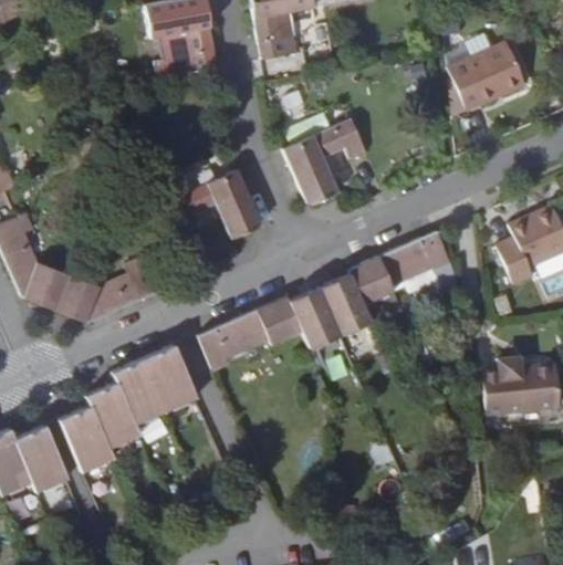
[(28,0),(11,0),(1,4),(8,20),(32,9),(28,0)]
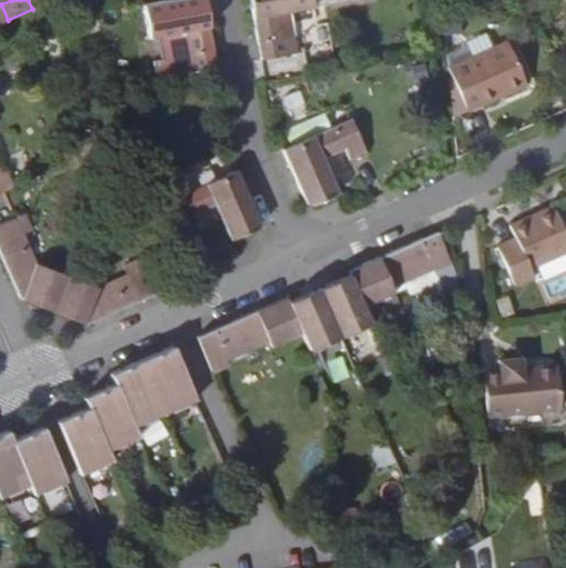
[(172,0),(145,6),(152,38),(177,33),(189,31),(194,55),(181,57),(185,75),(220,68),(207,0),(172,0)]
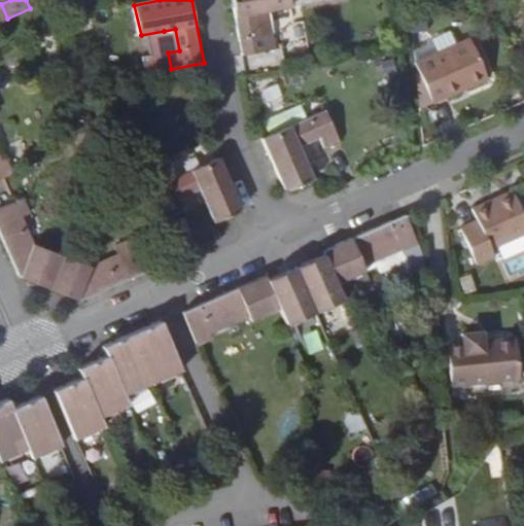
[(234,0),(244,56),(278,49),(275,33),(264,35),(259,12),(292,6),(291,0),(234,0)]
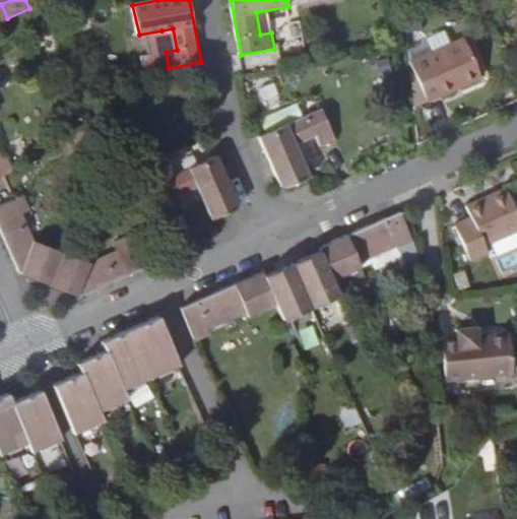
[(173,28),(162,30),(166,52),(177,50),(173,28)]
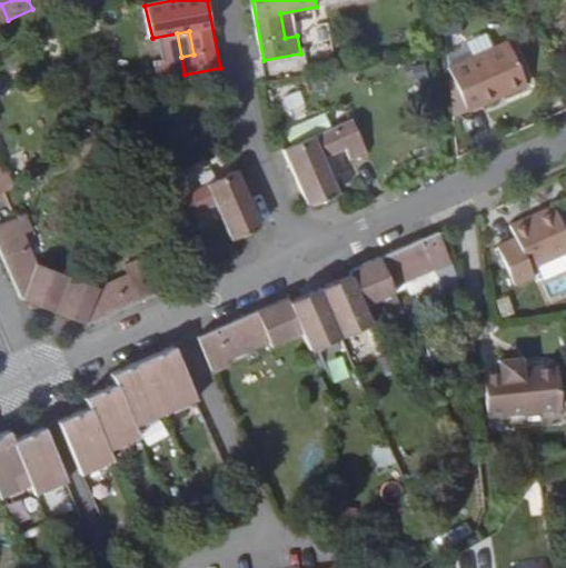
[(510,45),(450,71),(469,113),(529,88),(510,45)]
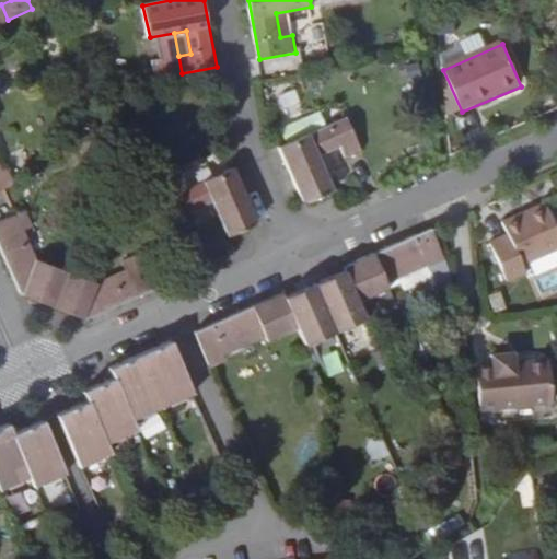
[(350,117),(281,148),(305,200),(310,201),(337,190),(322,155),(344,147),(348,158),(364,151),(350,117)]
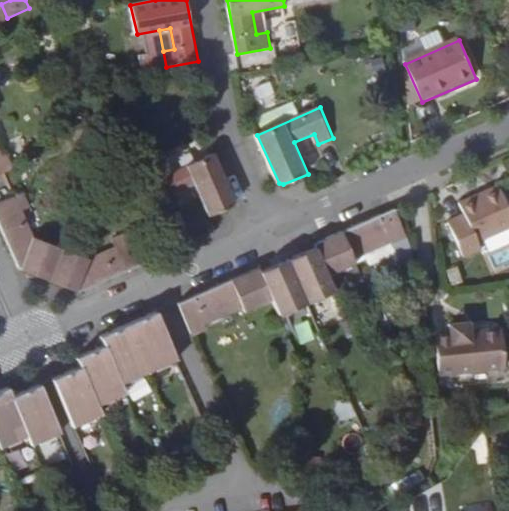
[(0,175),(14,169),(8,154),(3,156),(0,150),(0,175)]
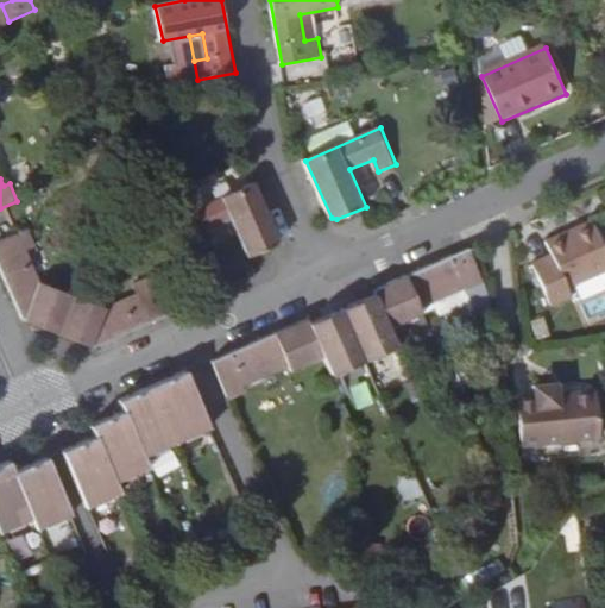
[(257,182),(183,214),(199,251),(216,243),(210,231),(234,220),(250,257),(279,244),(282,238),(257,182)]
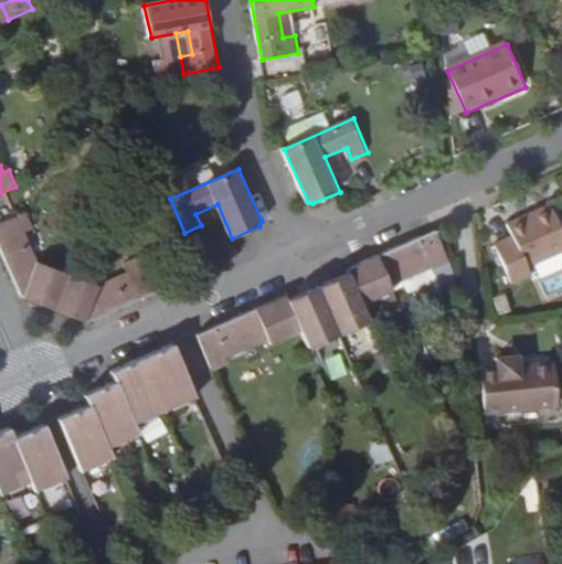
[(561,224),(554,208),(511,226),(517,240),(499,248),(516,287),(534,278),(530,267),(561,253),(561,224)]
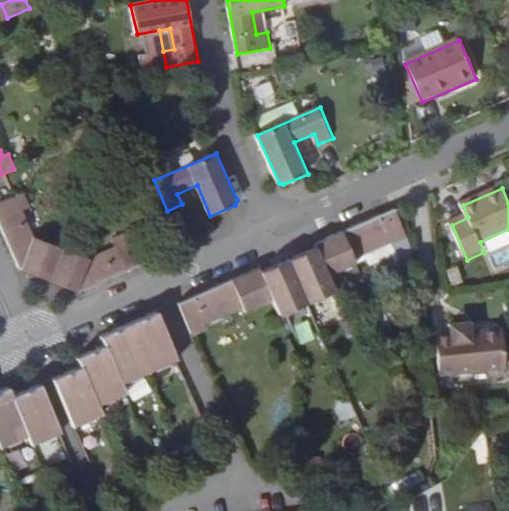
[(25,192),(16,196),(0,202),(0,222),(20,269),(50,280),(62,248),(35,237),(23,211),(31,207),(25,192)]
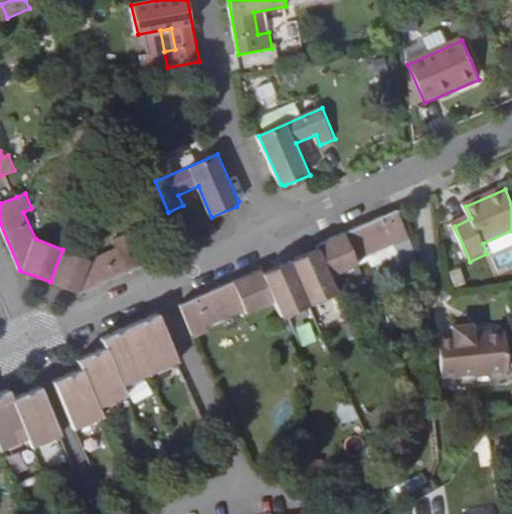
[(419,254),(399,209),(351,229),(354,237),(347,239),(344,233),(318,244),(321,249),(332,278),(360,265),(358,262),(371,254),(379,273),(419,254)]
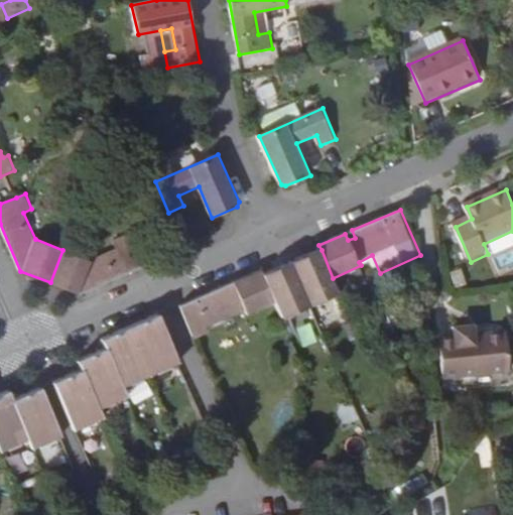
[(355,238),(352,230),(345,234),(348,240),(355,238)]
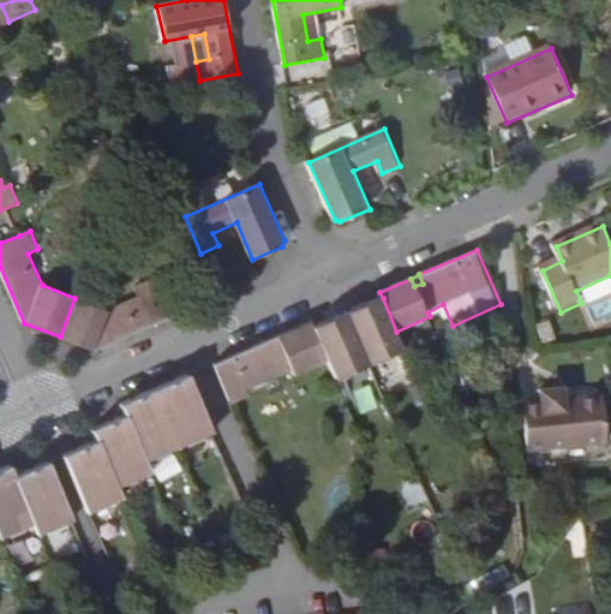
[(75,298),(60,337),(94,350),(171,317),(155,280),(137,287),(141,298),(111,313),(75,298)]
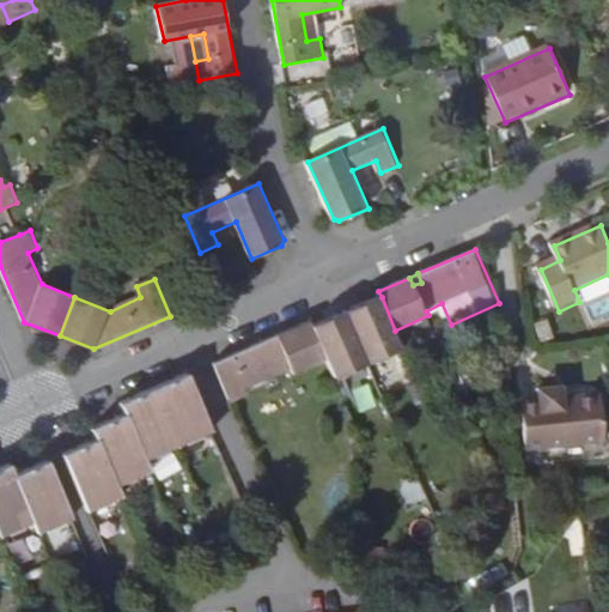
[(405,349),(395,331),(382,297),(365,304),(348,311),(370,364),(405,349)]
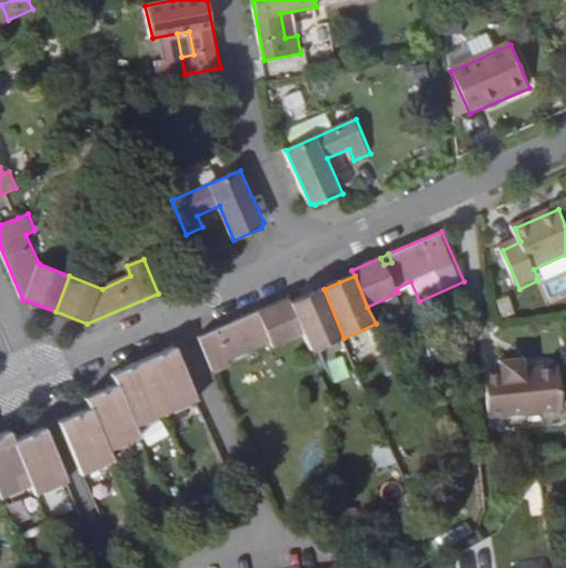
[(314,350),(344,338),(324,289),(307,297),(293,304),(306,334),(314,350)]
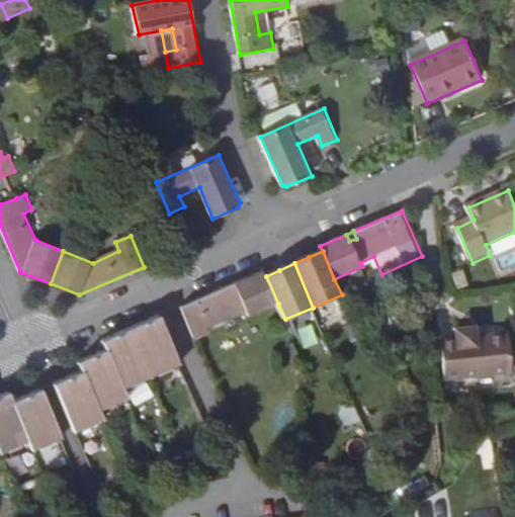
[(183,307),(197,339),(211,333),(209,328),(248,312),(250,317),(278,304),(266,276),(264,271),(235,283),(238,291),(231,294),(228,287),(183,307)]
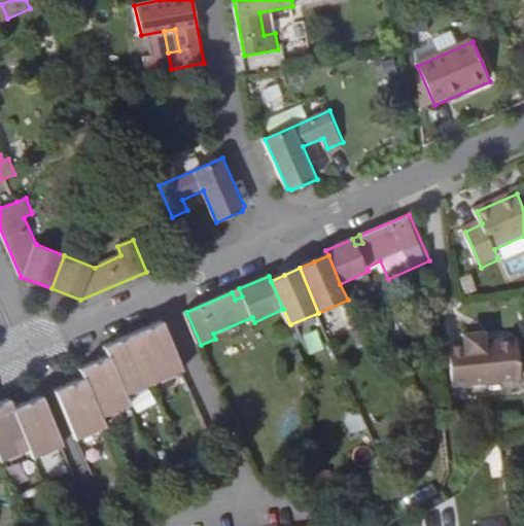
[(242,296),(239,288),(232,292),(235,300),(242,296)]
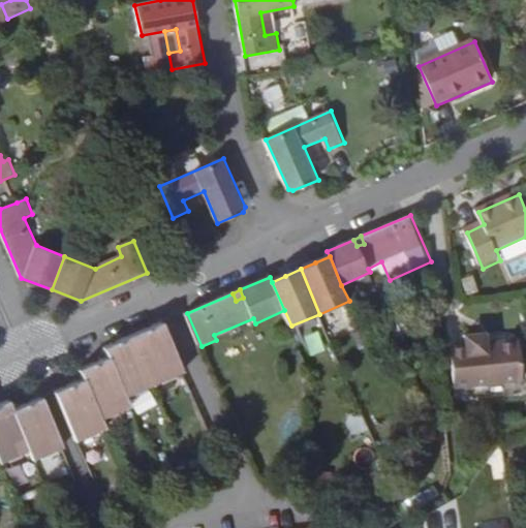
[(311,347),(325,341),(315,319),(302,324),(311,347)]
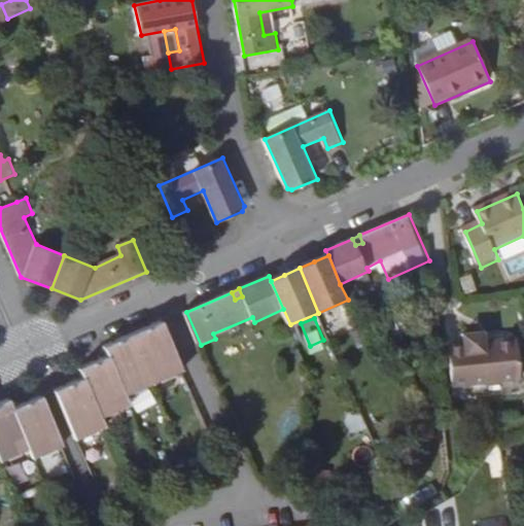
[(184,371),(164,322),(134,335),(155,383),(184,371)]
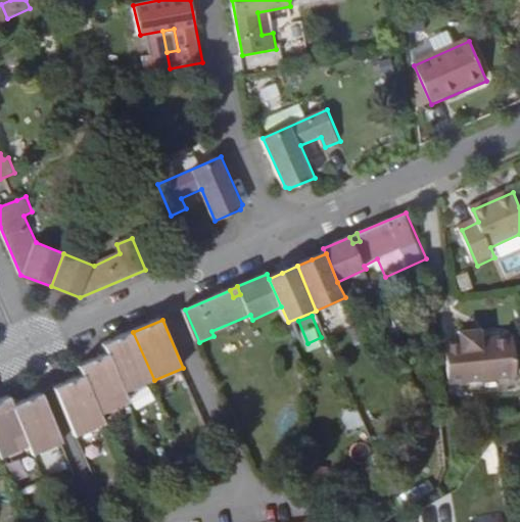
[(154,380),(133,332),(105,344),(109,353),(127,392),(154,380)]
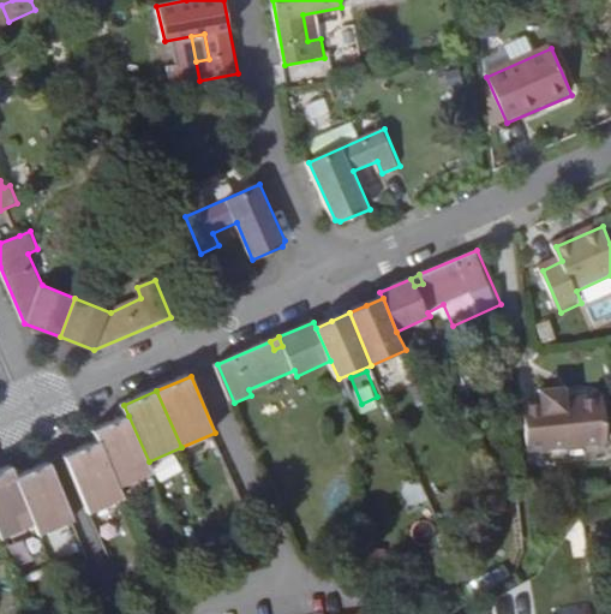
[(522,410),(527,455),(610,445),(604,398),(567,404),(564,391),(541,394),(543,407),(522,410)]
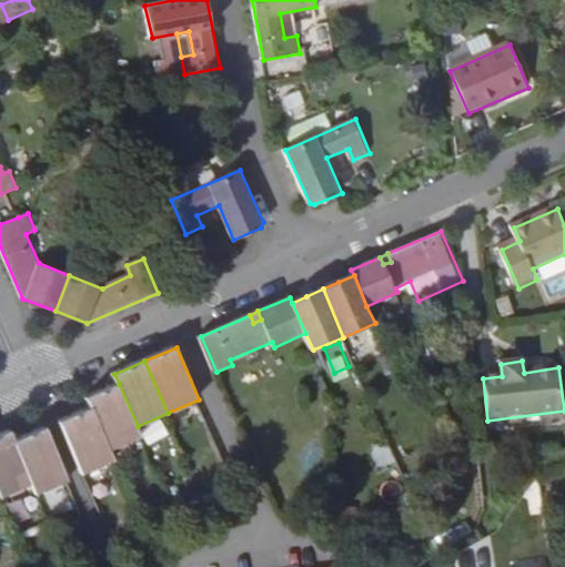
[(138,426),(119,384),(88,397),(92,407),(111,449),(142,437),(138,426)]
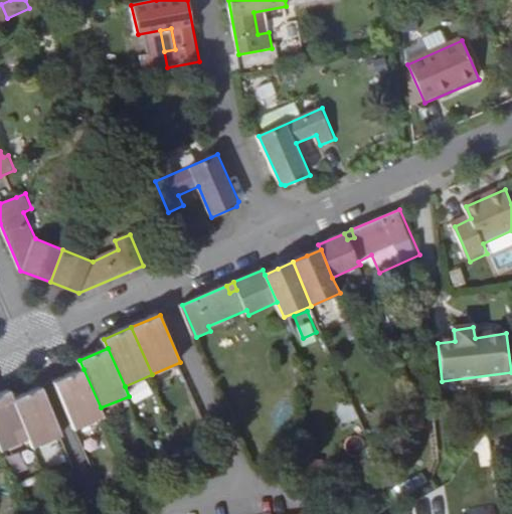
[(101,407),(83,369),(55,382),(76,430),(105,417),(101,407)]
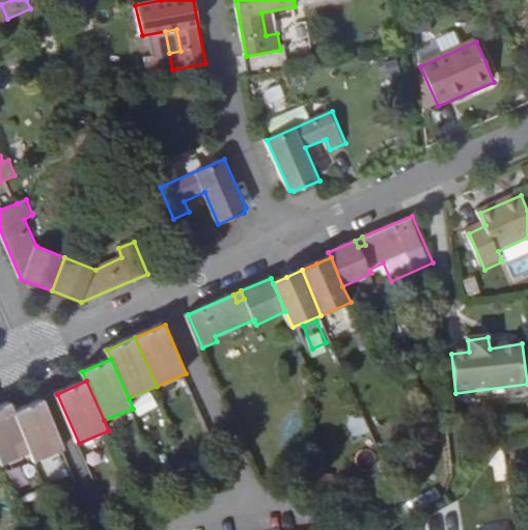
[(65,449),(43,400),(15,413),(32,452),(36,463),(65,449)]
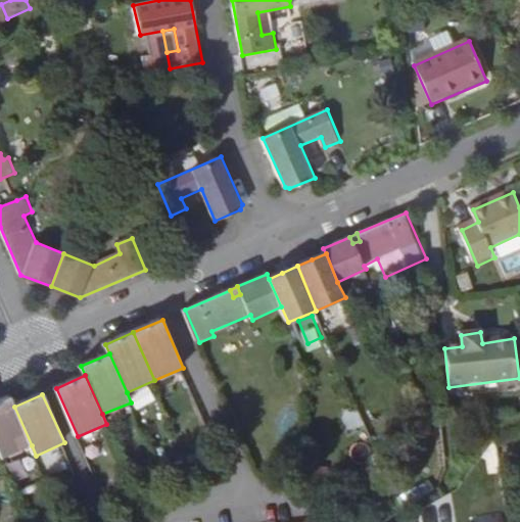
[(0,452),(3,459),(32,445),(14,407),(9,398),(0,401),(0,452)]
